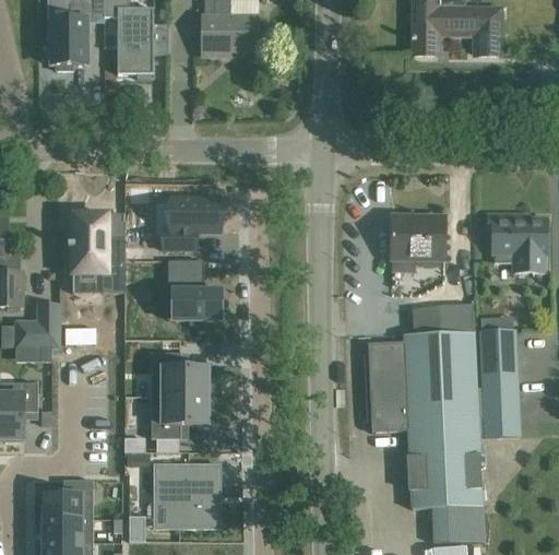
[(104,0),(105,16),(118,16),(118,73),(137,73),(137,78),(154,78),(154,75),(153,75),(153,61),(154,61),(154,60),(153,60),(153,54),(168,54),(168,24),(154,24),(154,8),(129,8),(129,0),(104,0)]
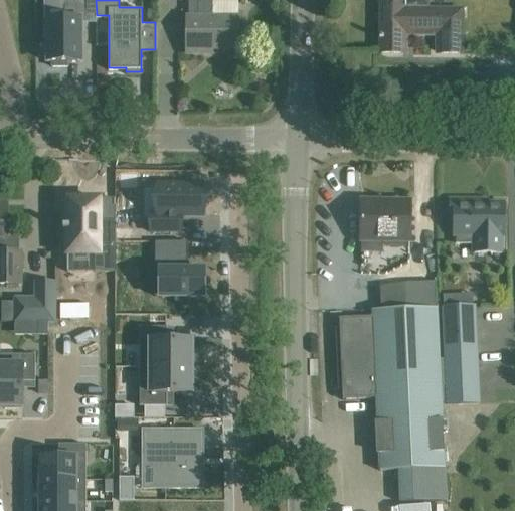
[(196,0),(196,15),(187,15),(187,30),(187,49),(204,49),(204,45),(237,45),(237,15),(238,0),(196,0)]
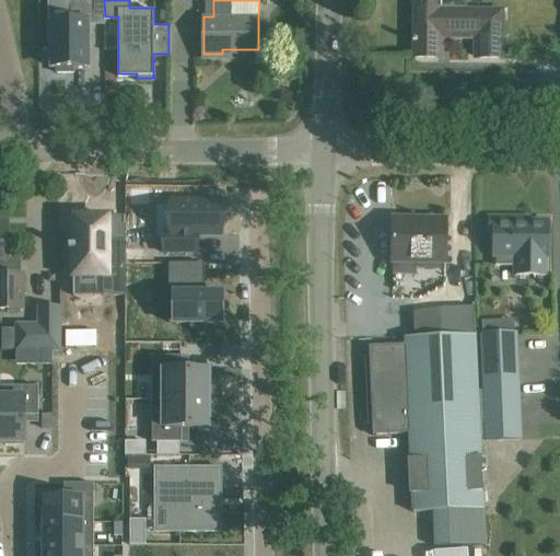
[(415,0),(415,54),(439,54),(439,32),(478,32),(478,55),(502,55),(502,8),(466,8),(466,0),(415,0)]
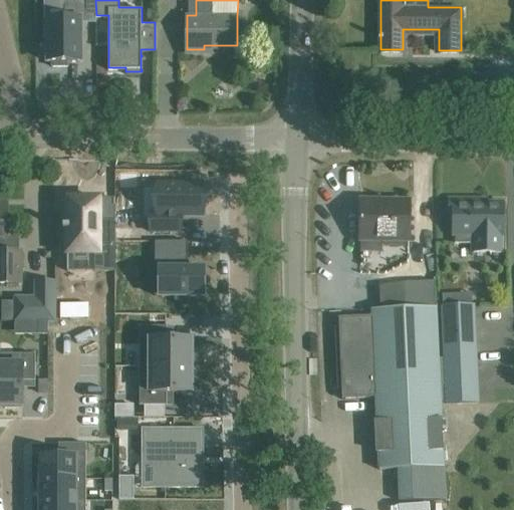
[(64,17),(44,17),(44,34),(48,34),(48,59),(52,59),(52,64),(68,63),(68,59),(80,59),(80,3),(64,3),(64,17)]
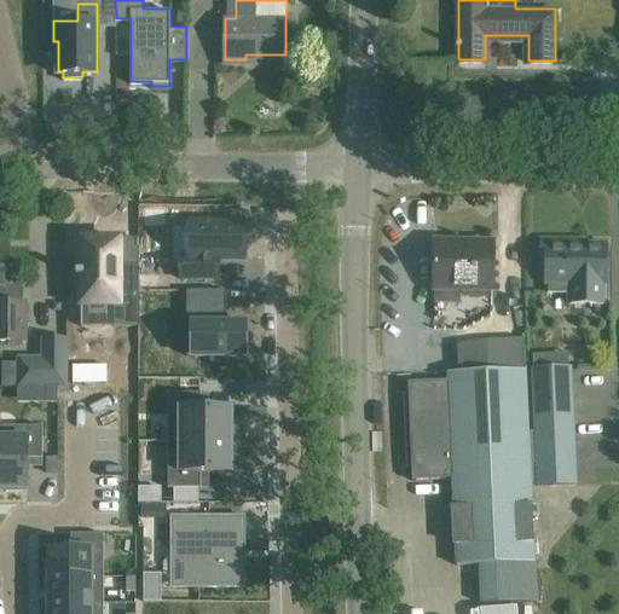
[(180,254),(180,276),(215,276),(215,256),(243,256),(243,222),(214,222),(214,219),(215,219),(215,218),(189,216),(187,254),(180,254)]
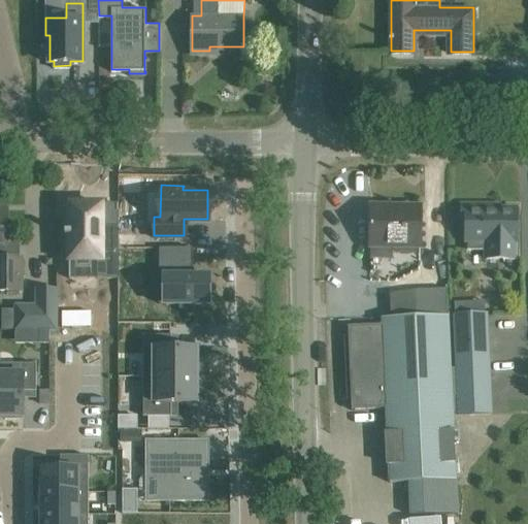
[(461,210),(466,210),(466,238),(467,238),(467,246),(484,247),(484,257),(516,257),(516,239),(516,210),(518,210),(518,203),(501,203),(501,199),(460,199),(461,210)]
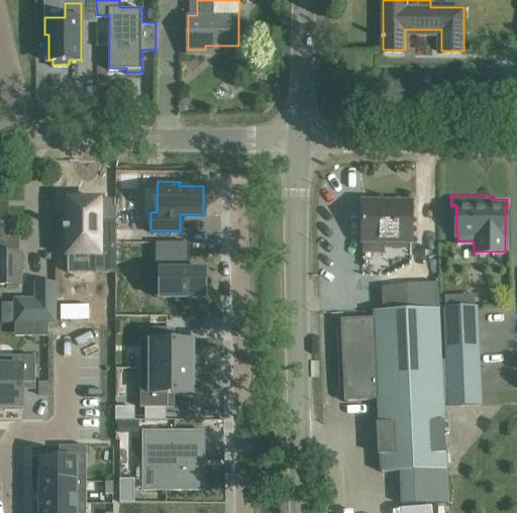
[(64,225),(64,228),(68,228),(68,270),(69,270),(69,252),(95,252),(95,270),(115,270),(115,219),(99,219),(99,198),(98,198),(97,201),(89,201),(89,198),(87,198),(68,198),(68,225),(64,225)]
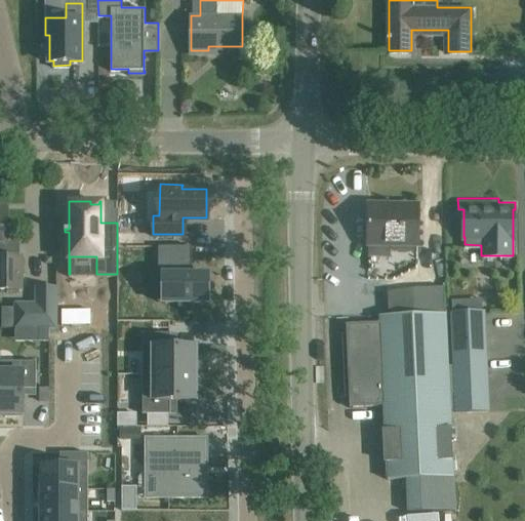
[(368,251),(388,251),(389,240),(417,240),(417,205),(388,204),(388,203),(368,203),(368,251)]
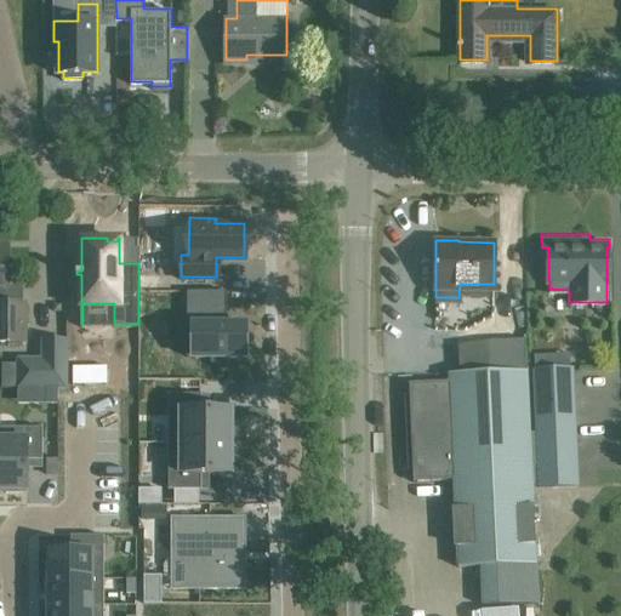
[(0,337),(22,337),(22,300),(11,300),(11,283),(7,283),(7,267),(7,243),(0,243),(0,337)]
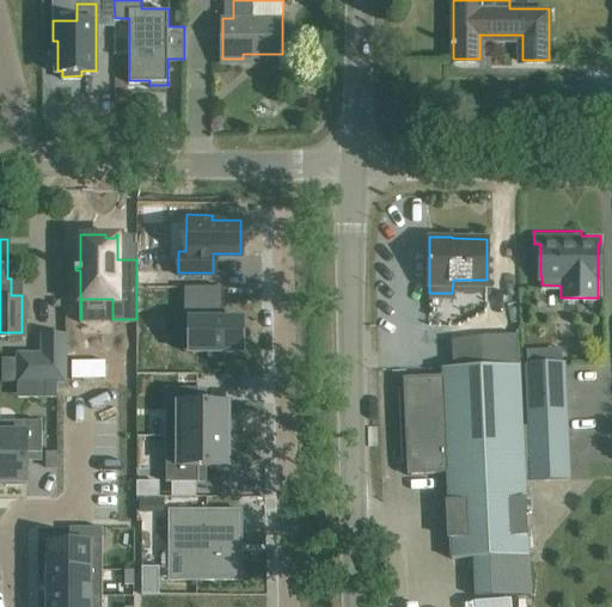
[(222,284),(184,284),(184,312),(190,312),(190,329),(184,329),(184,348),(190,348),(190,350),(207,350),(207,355),(222,355),(222,350),(242,350),(242,317),(222,317),(222,284)]
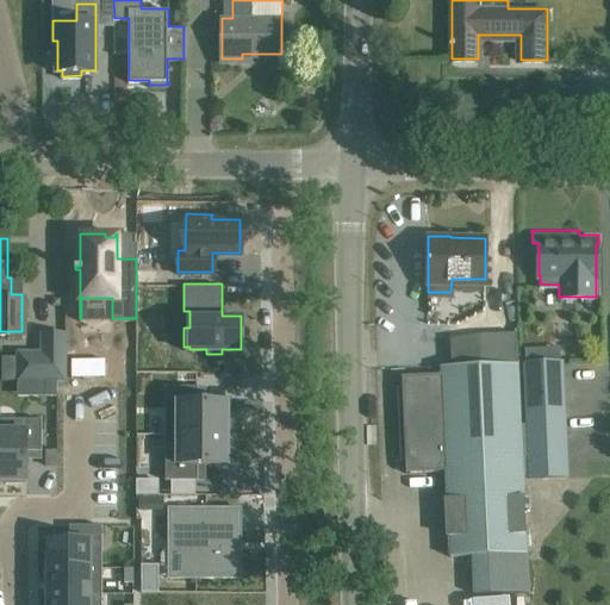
[(18,349),(18,378),(66,378),(66,330),(42,330),(42,349),(18,349)]
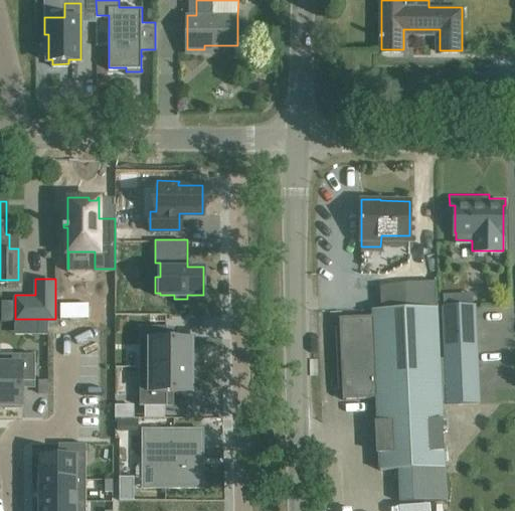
[(372,314),(339,315),(343,397),(376,395),(379,466),(445,464),(436,279),(405,280),(379,283),(380,307),(372,307),(372,314)]
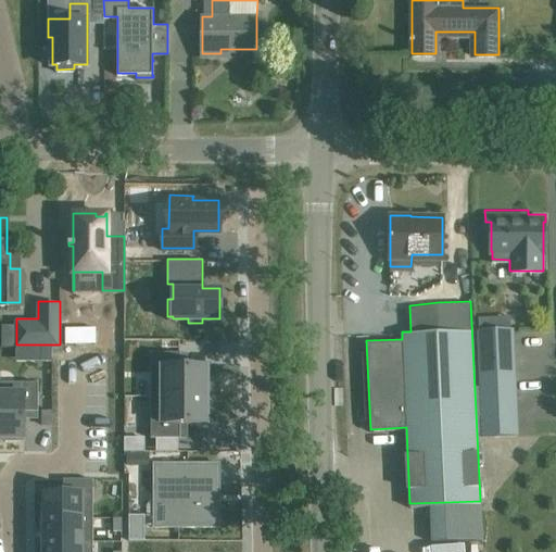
[(103,311),(64,311),(65,337),(104,337),(103,311)]
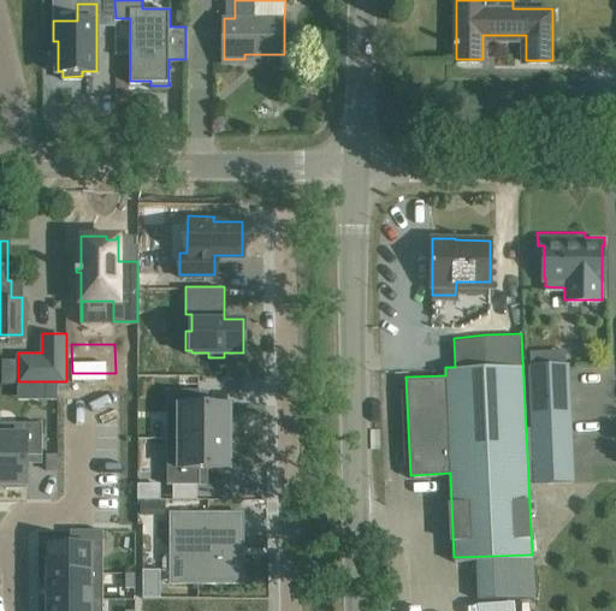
[(528,363),(533,480),(575,478),(568,361),(528,363)]
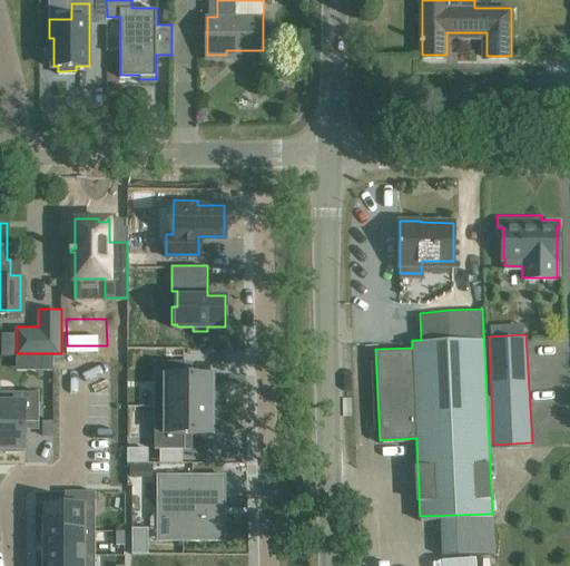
[(155,359),(155,403),(213,403),(213,373),(192,373),(185,373),(185,359),(155,359)]
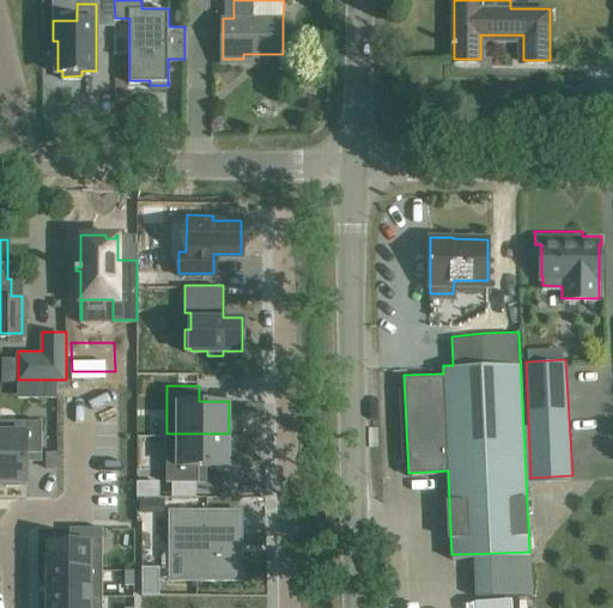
[(0,418),(0,480),(6,481),(6,484),(20,484),(20,481),(26,481),(26,458),(26,451),(42,451),(42,419),(0,418)]
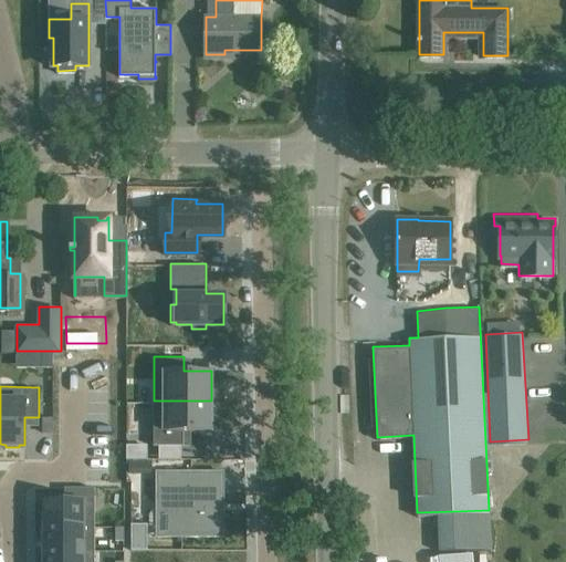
[(154,401),(154,444),(184,444),(184,429),(190,429),(211,429),(211,401),(154,401)]
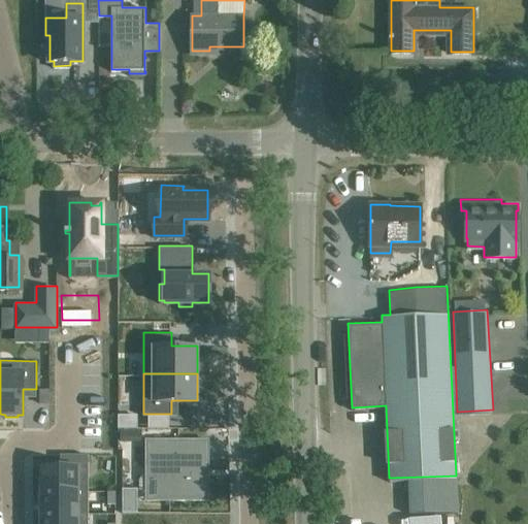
[(48,400),(48,388),(39,388),(39,400),(48,400)]
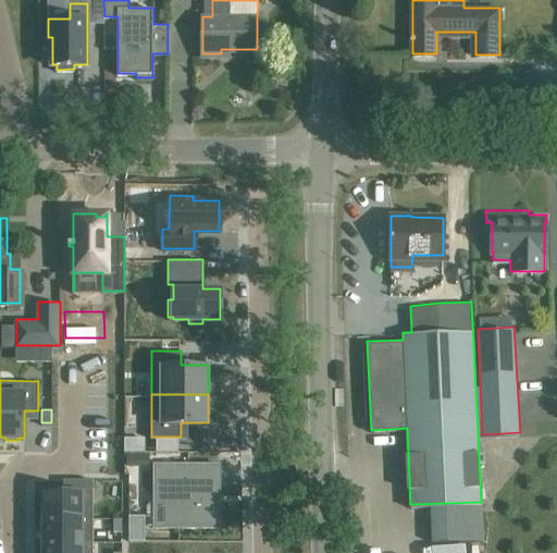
[(126,454),(126,463),(149,463),(149,454),(126,454)]
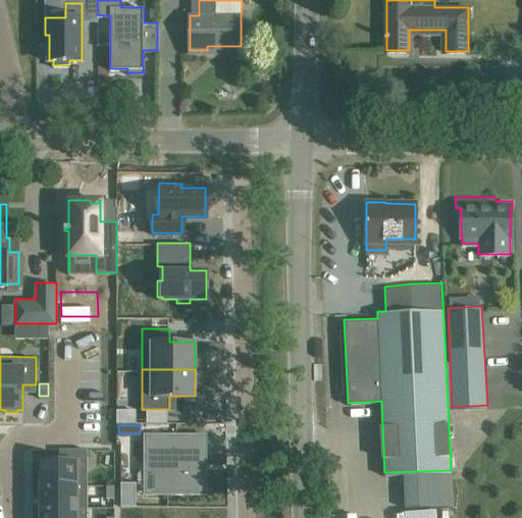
[(145,433),(145,460),(159,460),(159,493),(206,493),(206,470),(202,470),(202,454),(206,454),(206,433),(145,433)]
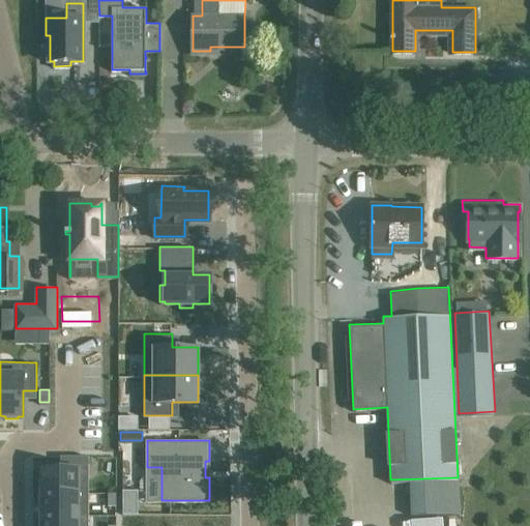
[(61,468),(40,468),(40,491),(90,491),(90,455),(61,455),(61,468)]
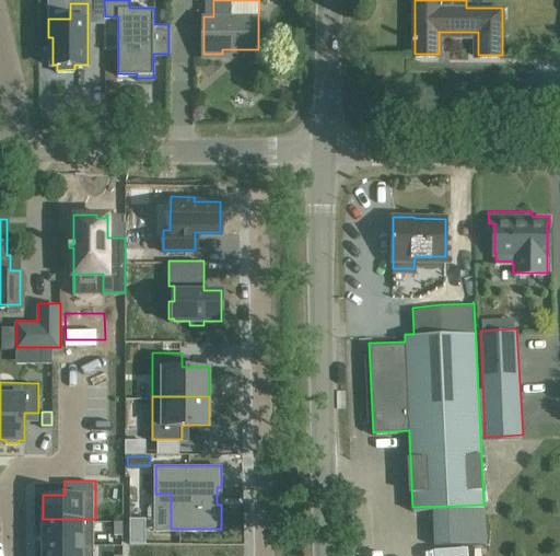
[(146,517),(129,517),(129,542),(146,542),(146,517)]
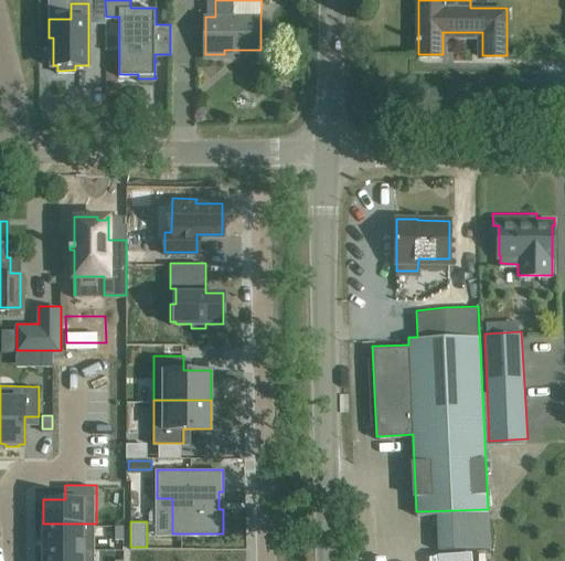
[(96,524),(43,524),(43,548),(96,548),(96,524)]
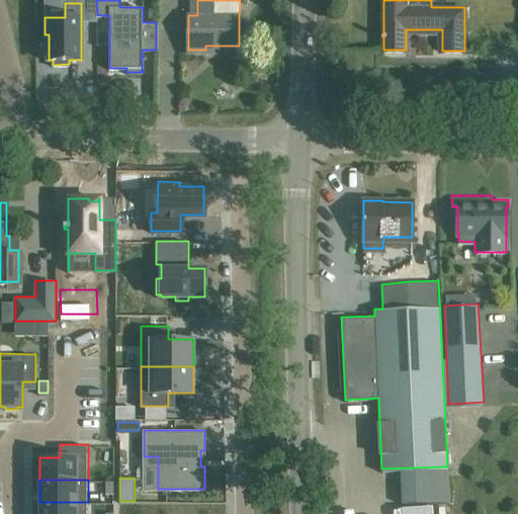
[(87,513),(88,502),(39,502),(39,513),(87,513)]
